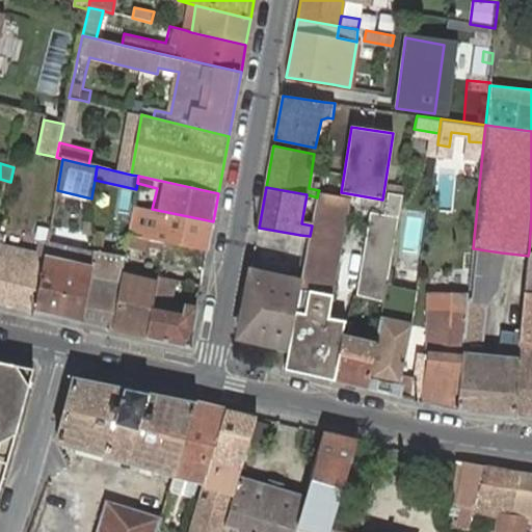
[(285,369),(318,376),(351,198),(346,197),(318,192),(317,197),(312,225),(310,236),(302,280),(294,322),(289,346),(285,369)]
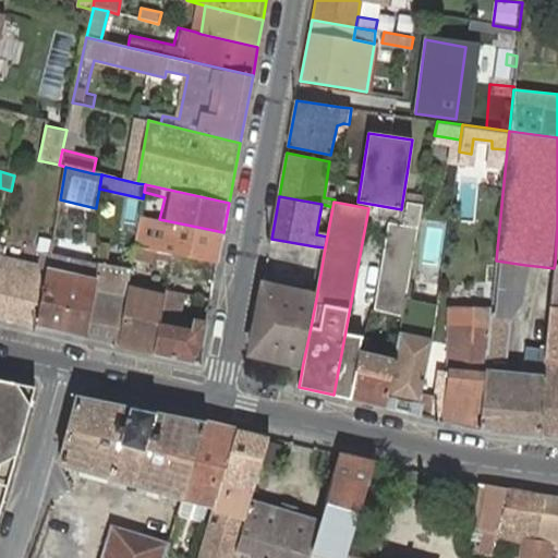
[(401,316),(404,298),(417,228),(421,205),(407,202),(402,225),(388,222),(374,310),(401,316)]
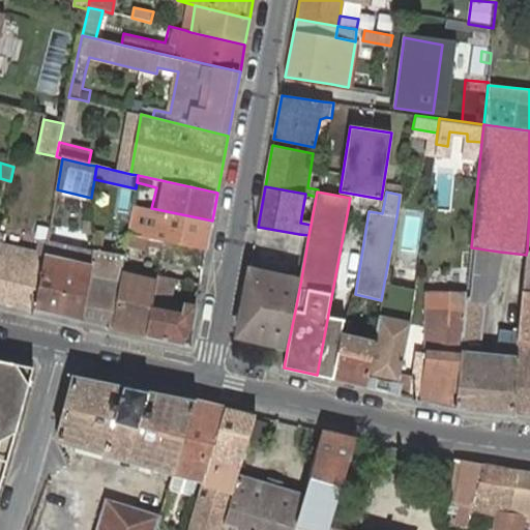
[(207,249),(212,221),(151,208),(133,205),(128,233),(130,234),(147,237),(207,249)]
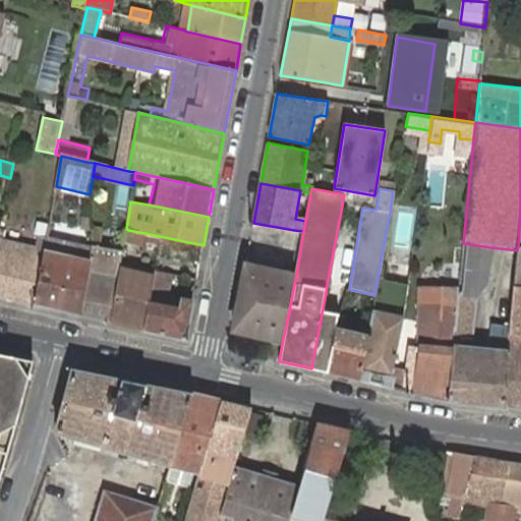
[(120,264),(122,250),(100,246),(101,238),(102,230),(95,229),(94,236),(93,236),(92,245),(92,248),(89,262),(80,314),(110,322),(114,295),(119,271),(120,264)]
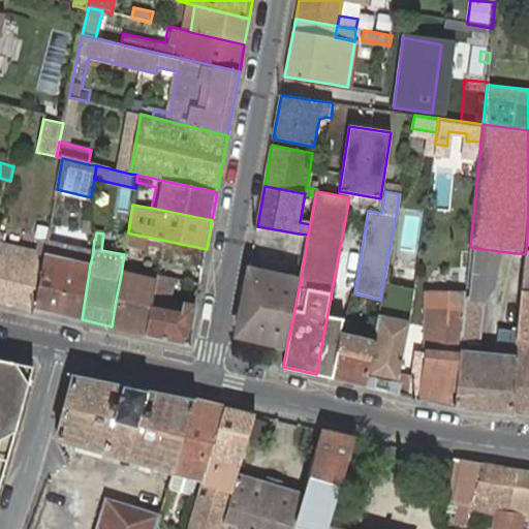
[(0,301),(35,309),(45,253),(2,245),(3,241),(0,240),(0,301)]
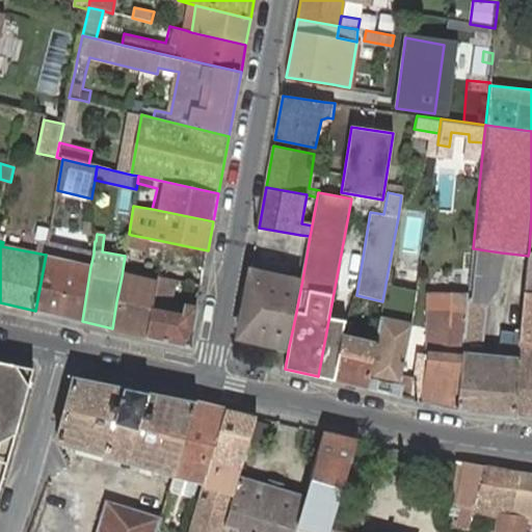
[(35,311),(82,321),(90,267),(94,254),(48,243),(46,255),(35,311)]
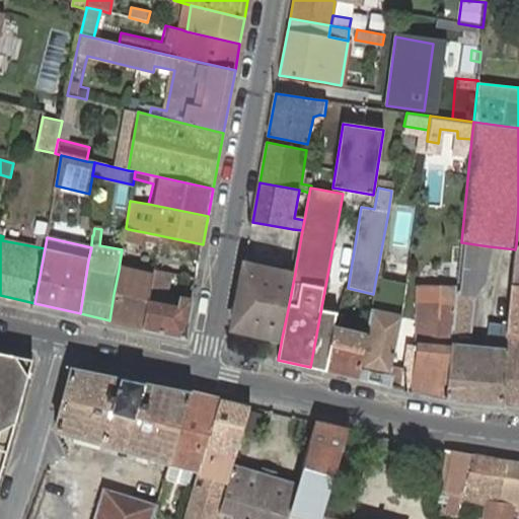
[(455,292),(476,295),(485,282),(489,246),(461,242),(456,288),(455,292)]
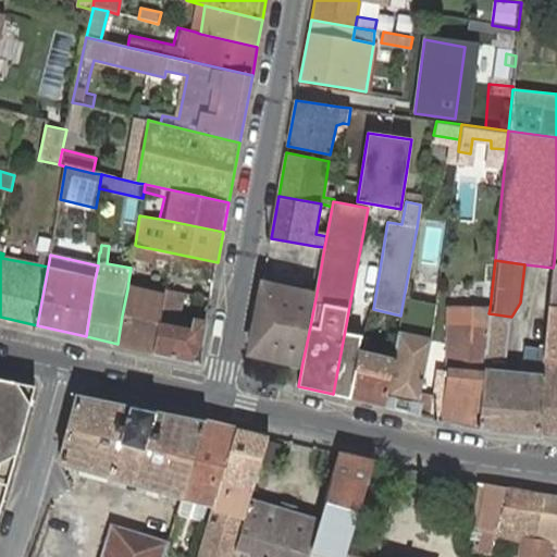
[(249,354),(302,362),(308,337),(317,293),(263,283),(255,326),(249,354)]
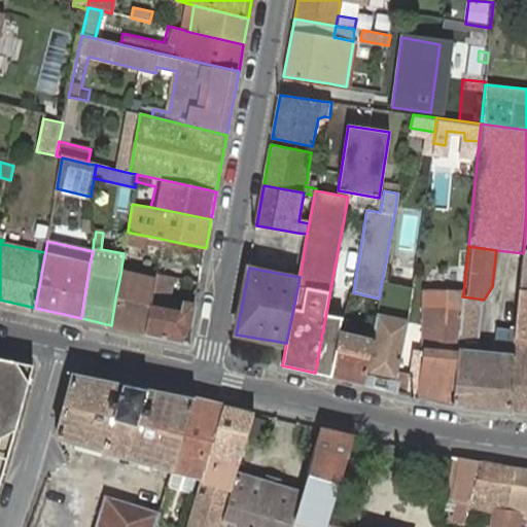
[(153,296),(157,274),(141,271),(135,303),(115,299),(111,325),(146,334),(153,296)]
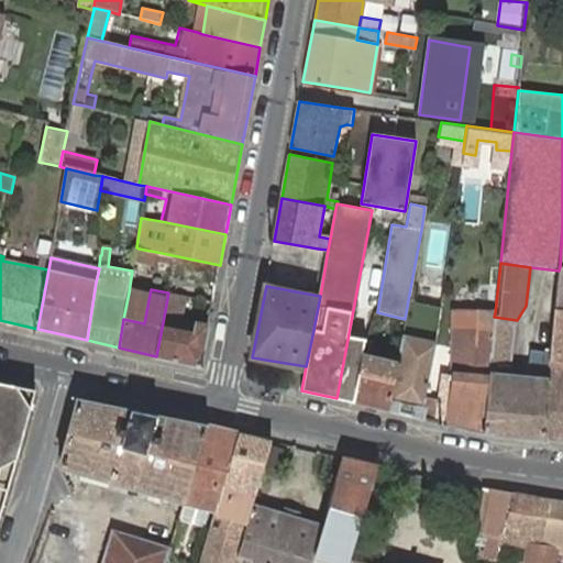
[(168,293),(164,317),(156,356),(200,367),(208,326),(181,320),(186,297),(183,296),(168,293)]
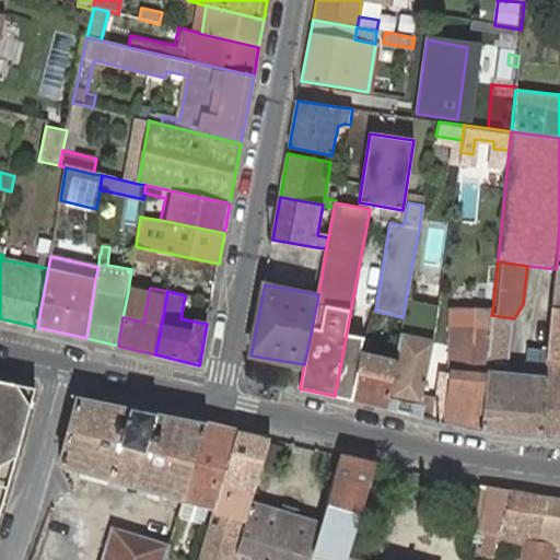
[(386,408),(420,416),(424,395),(434,342),(439,306),(406,299),(403,317),(399,335),(395,360),(386,408)]
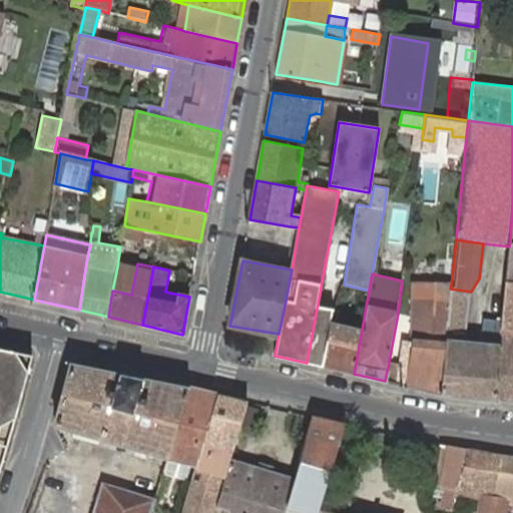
[(397,384),(440,396),(446,341),(450,289),(451,285),(414,283),(413,343),(405,342),(400,364),(397,384)]
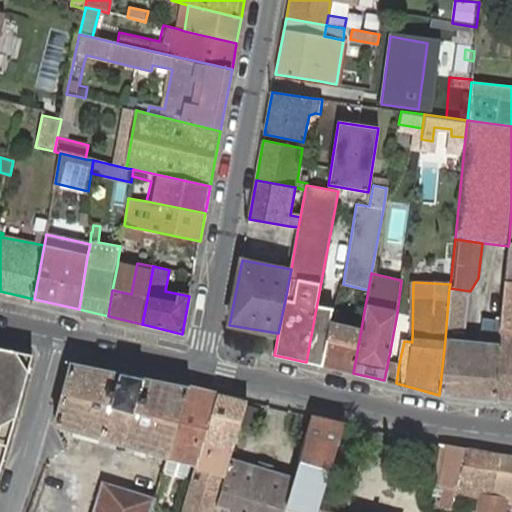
[(501,319),(500,328),(511,329),(511,286),(504,285),(503,295),(501,319)]
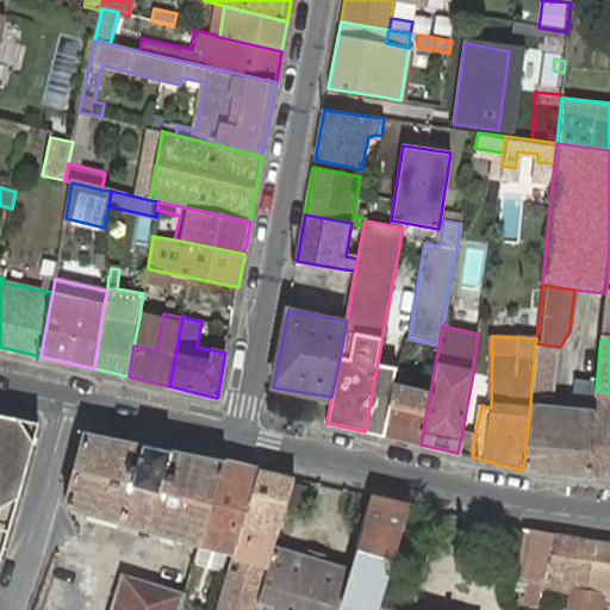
[(539,472),(587,477),(595,414),(596,393),(596,391),(597,380),(589,379),(586,393),(584,393),(583,399),(574,398),(573,410),(553,409),(560,347),(535,343),(530,405),(523,471),(539,472)]
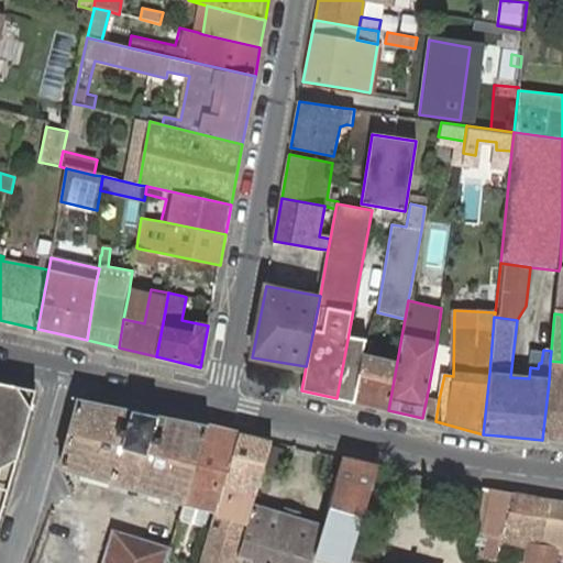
[(354,403),(388,410),(397,362),(363,355),(354,403)]
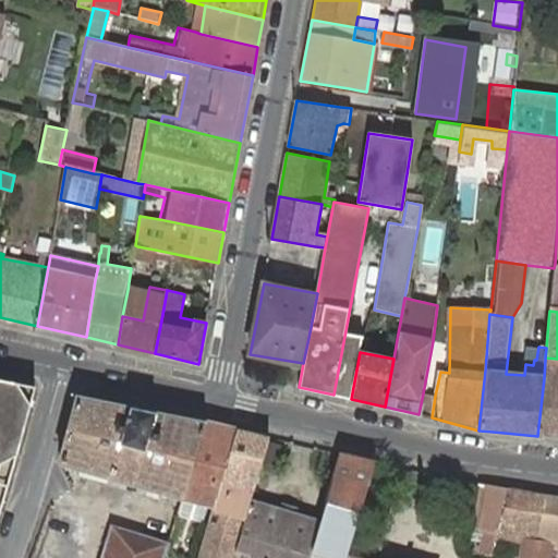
[(544,378),(537,436),(557,437),(557,359),(545,358),(545,360),(544,378)]
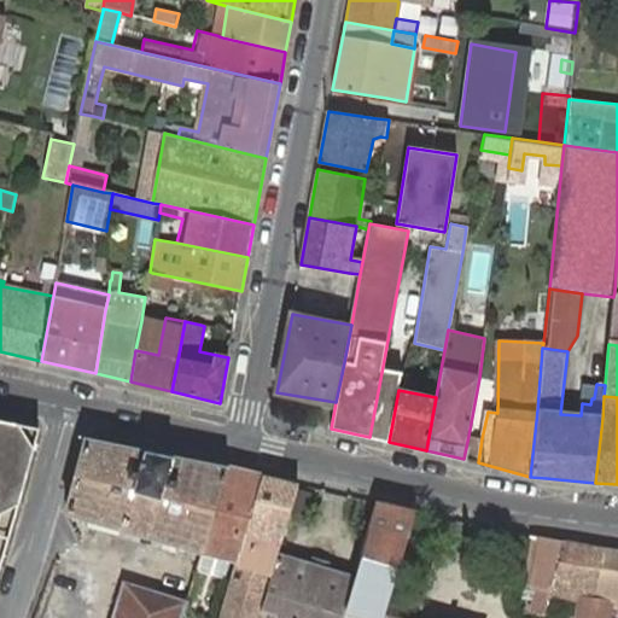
[(0,567),(9,546),(19,501),(39,427),(36,427),(29,426),(0,419),(0,567)]
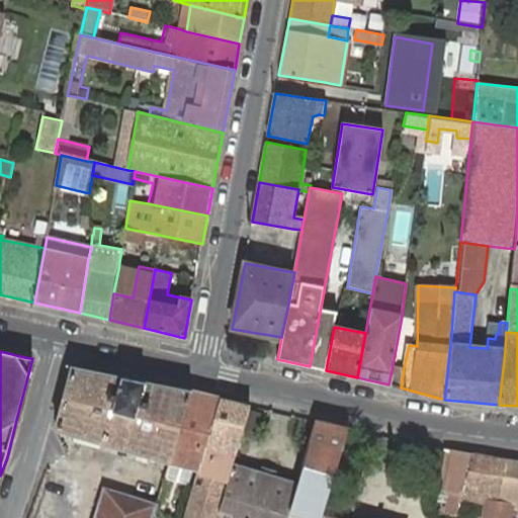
[(404,367),(393,365),(389,384),(401,387),(404,367)]
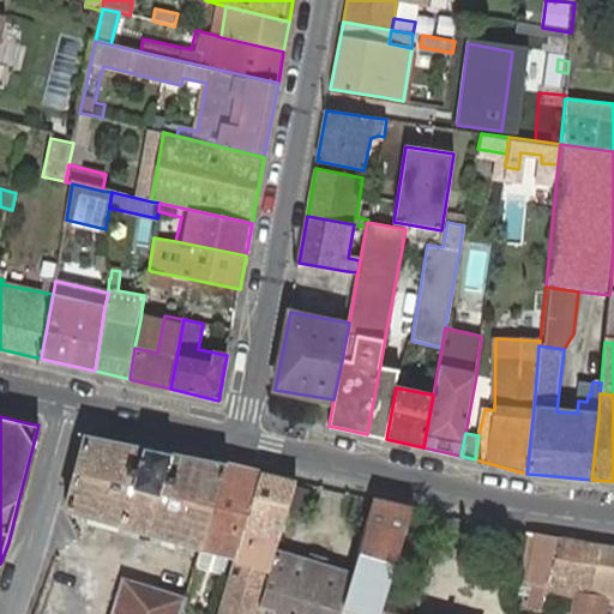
[(86,435),(65,511),(180,543),(202,549),(226,463),(86,435)]
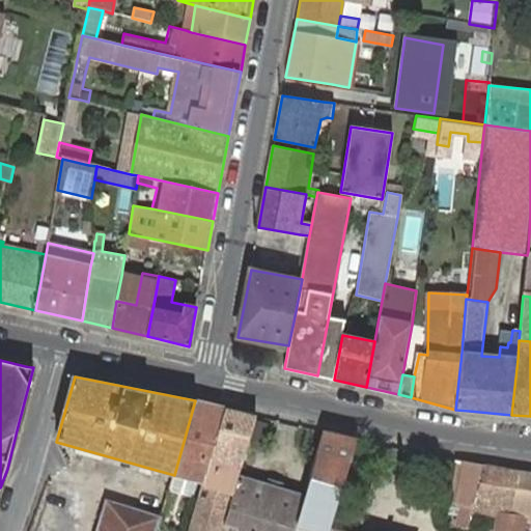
[(198,479),(220,407),(195,400),(174,475),(198,479)]
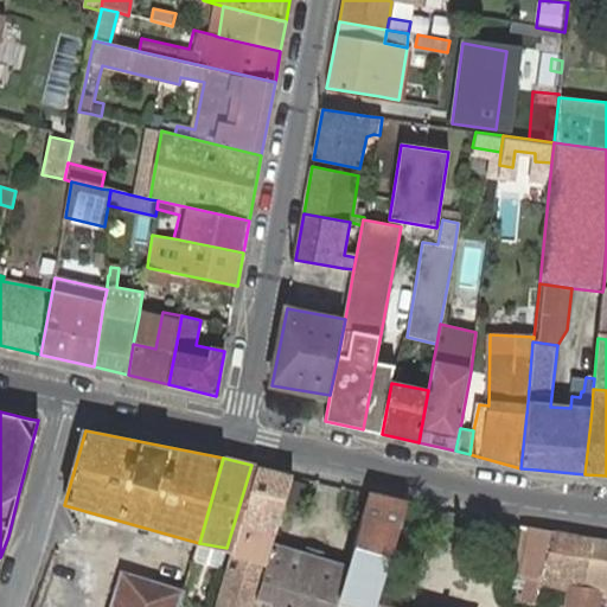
[(275,530),(293,474),(259,467),(242,522),(216,606),(251,606),(255,599),(270,547),(275,530)]
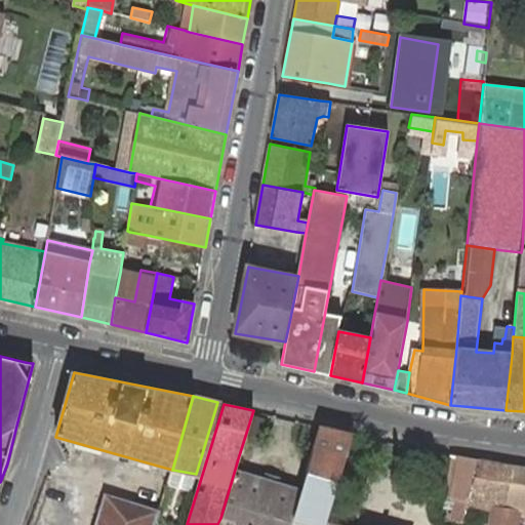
[(324,524),(352,434),(320,427),(300,491),(290,524),(324,524)]
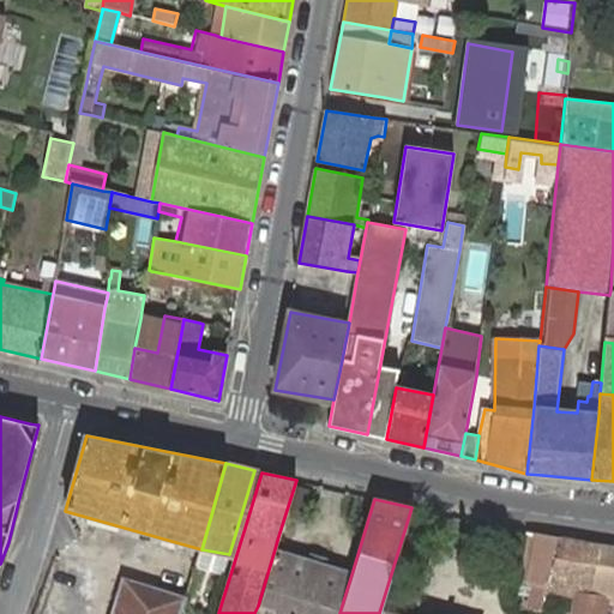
[(560,537),(536,534),(524,579),(541,585),(547,587),(548,584),(560,537)]
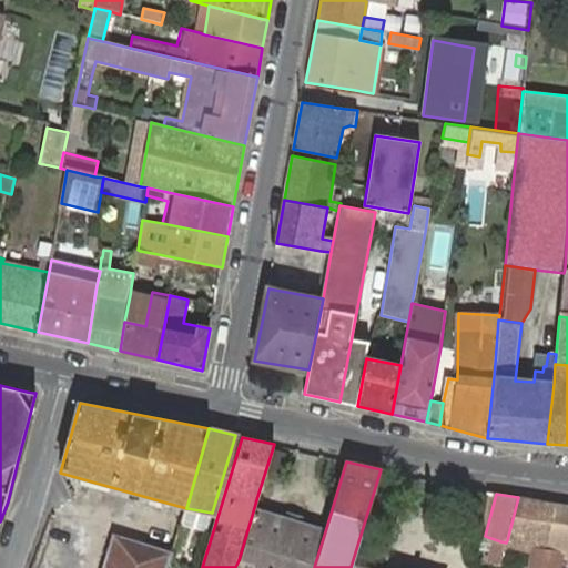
[(567,505),(559,504),(518,497),(507,540),(534,546),(529,567),(556,567),(560,553),(567,554),(567,505)]
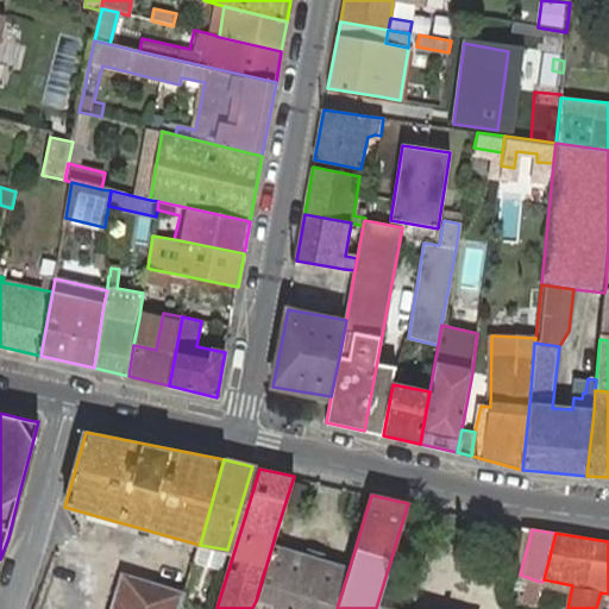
[(283,608),(337,608),(349,570),(322,563),(306,558),(271,548),(256,601),(252,608),(271,608),(272,606),(283,608)]
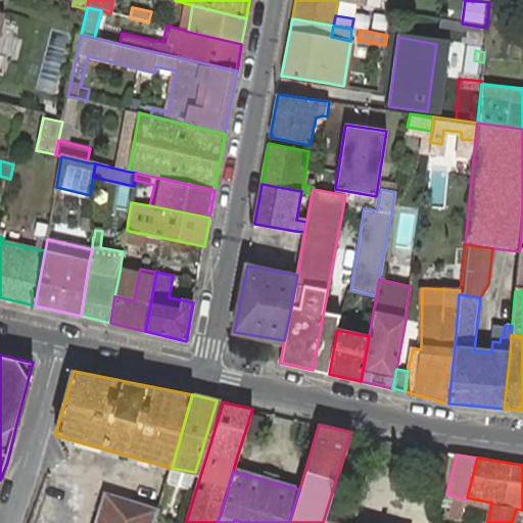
[(263,479),(277,483),(279,477),(265,473),(263,479)]
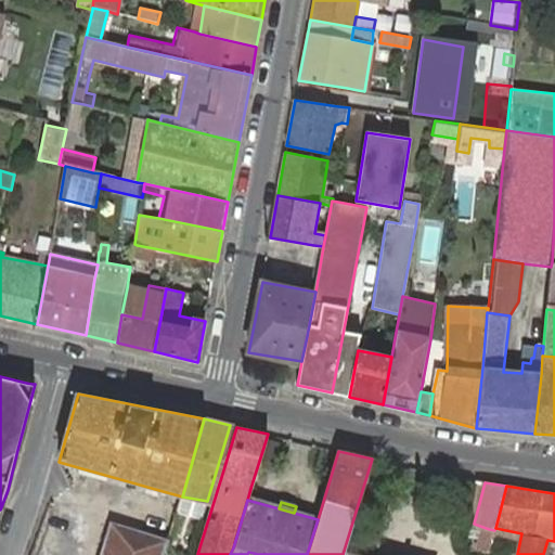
[(163,554),(168,540),(112,523),(102,554),(163,554)]
